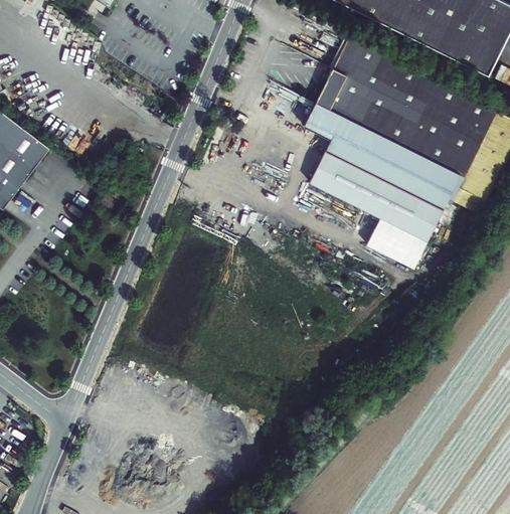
[(79,0),(106,15),(114,0),(79,0)]
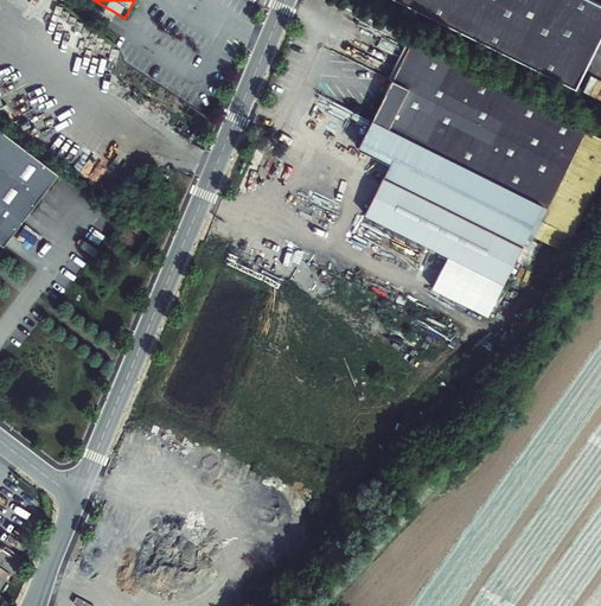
[(413,0),(408,8),(510,59),(539,0),(413,0)]
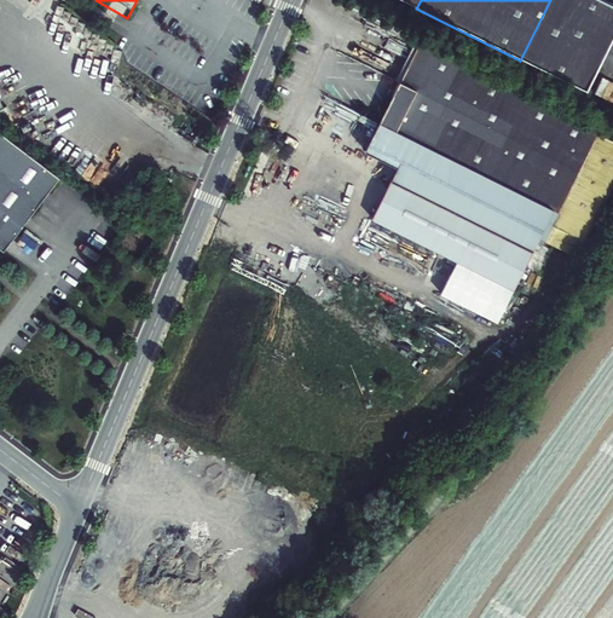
[(612,38),(612,5),(601,0),(550,0),(520,61),(585,93),(612,38)]
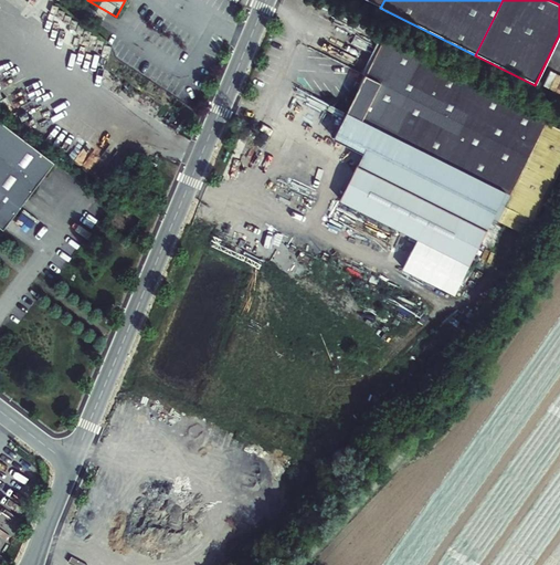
[(356,32),(331,21),(329,29),(351,40),(356,32)]
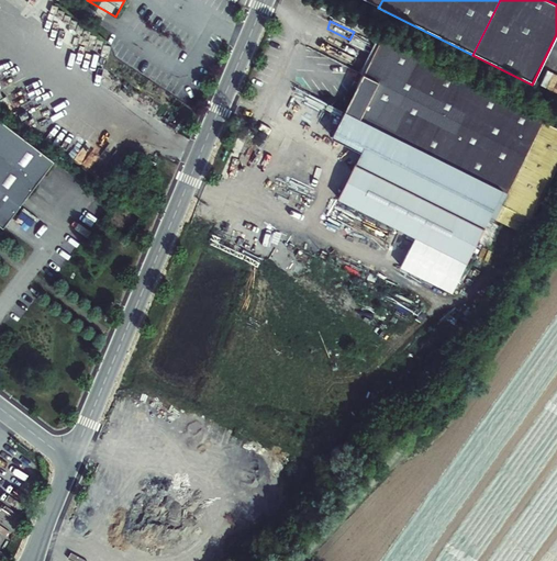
[(542,124),(354,32),(349,40),(377,53),(345,120),(371,132),(354,166),(490,232),(500,211),(528,225),(556,165),(556,136),(539,128),(542,124)]
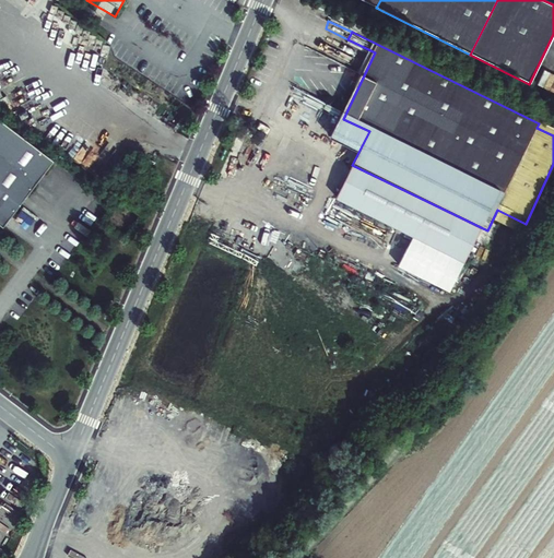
[(0,218),(47,157),(0,121),(0,218)]
